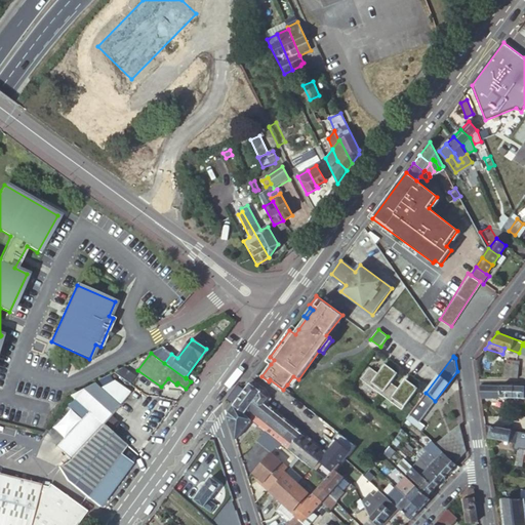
[(401,410),(404,402),(417,385),(404,375),(396,385),(388,378),(396,370),(385,363),(376,372),(368,365),(357,378),(401,410)]
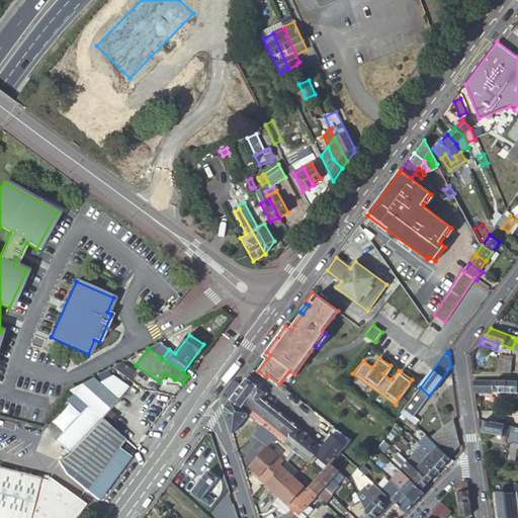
[(289,371),(283,379),(288,382),(294,374),(289,371)]
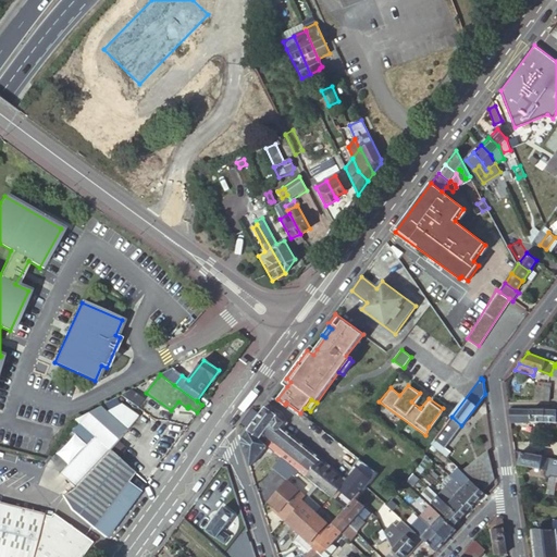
[(98,407),(73,420),(94,436),(108,449),(126,429),(133,421),(126,416),(124,419),(121,417),(116,422),(98,407)]
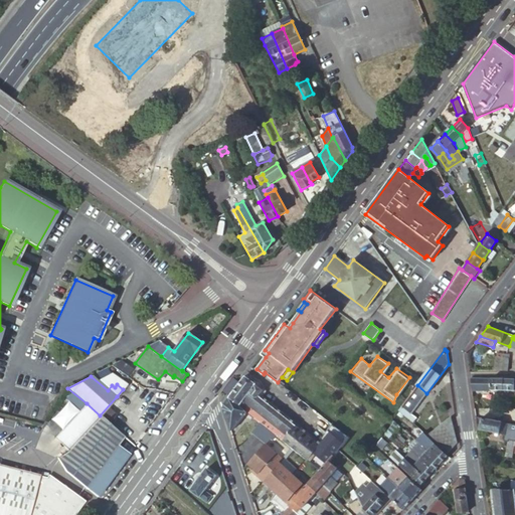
[(229,398),(246,411),(259,396),(263,390),(255,385),(255,384),(245,376),(229,398)]
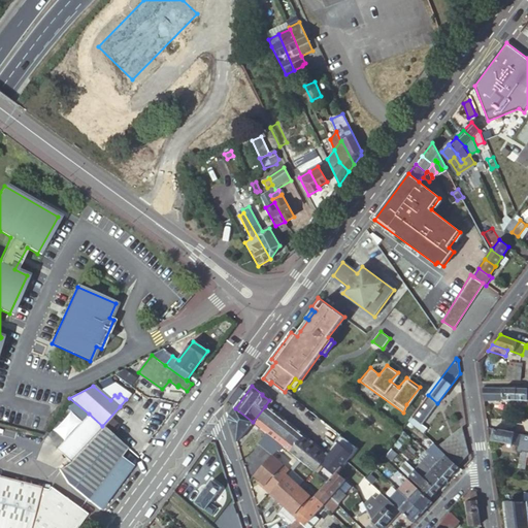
[(517,400),(517,388),(483,388),(484,400),(517,400)]
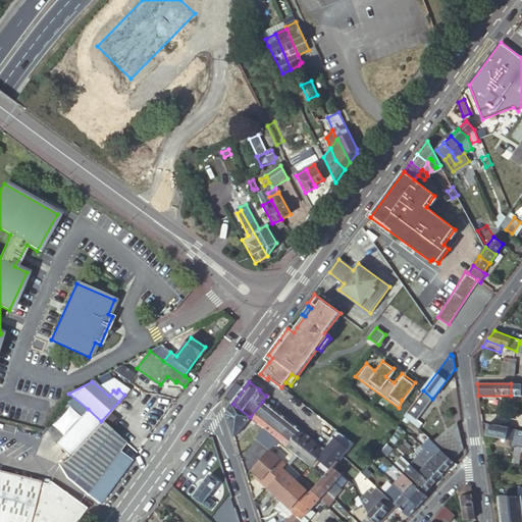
[(521,383),(511,383),(511,396),(521,396),(521,383)]
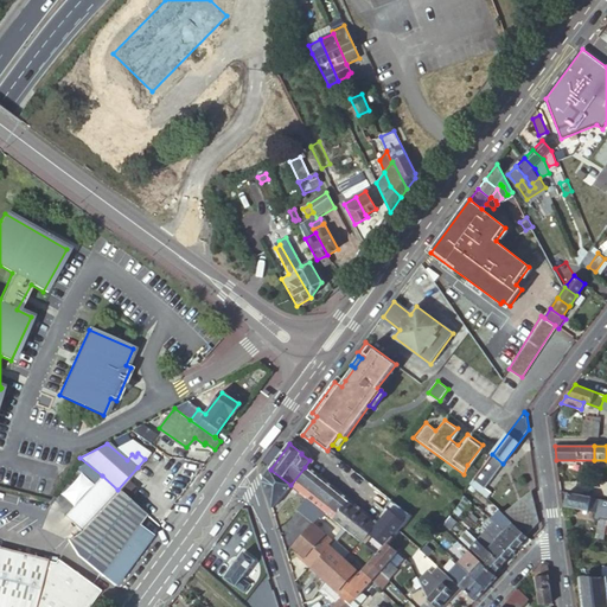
[(503,464),(492,454),(479,471),(473,478),(485,486),(503,464)]
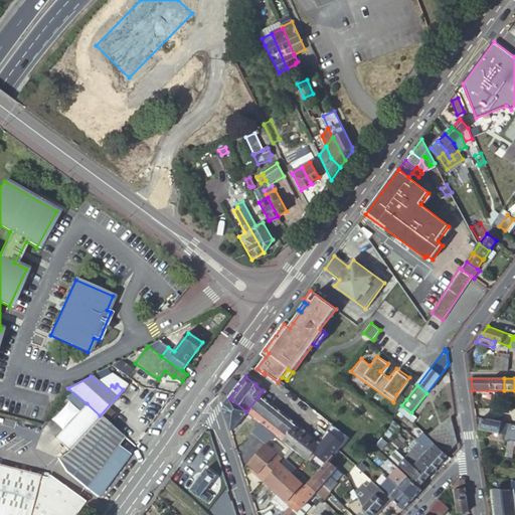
[(260,422),(278,437),(306,460),(319,445),(296,425),(295,426),(259,396),(246,411),(247,412),(260,422)]
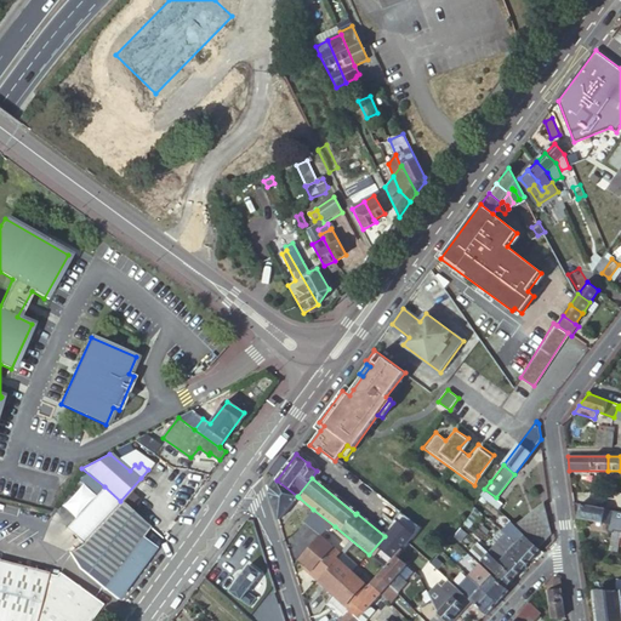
[(271,494),(279,520),(298,497),(297,496),(277,480),(271,489),(271,494)]
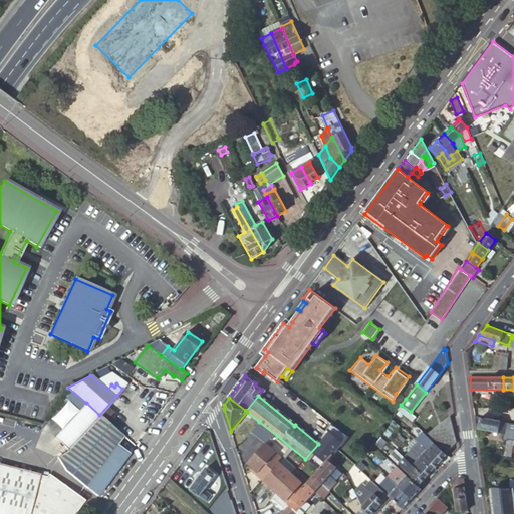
[(54,437),(67,449),(99,415),(86,403),(54,437)]
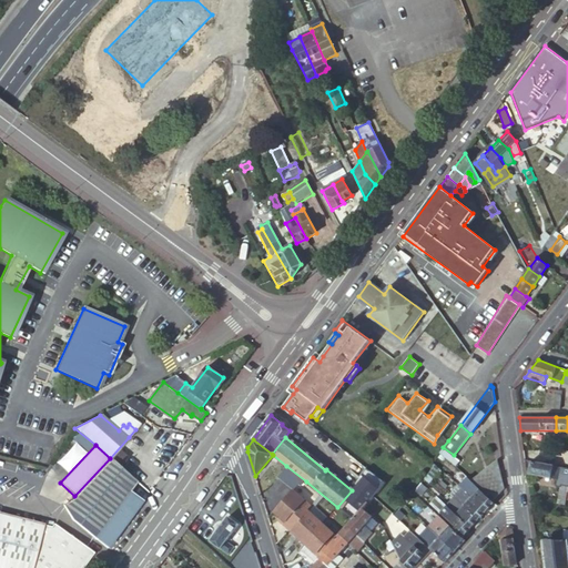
[(454,455),(443,447),(439,453),(444,456),(447,459),(454,466),(459,459),(454,455)]
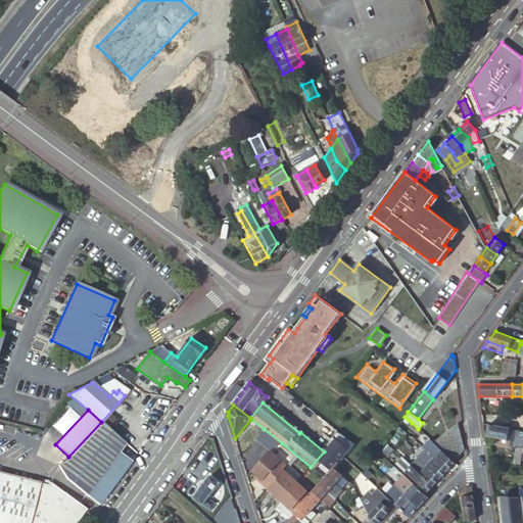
[(409,420),(405,417),(398,425),(402,428),(409,420)]
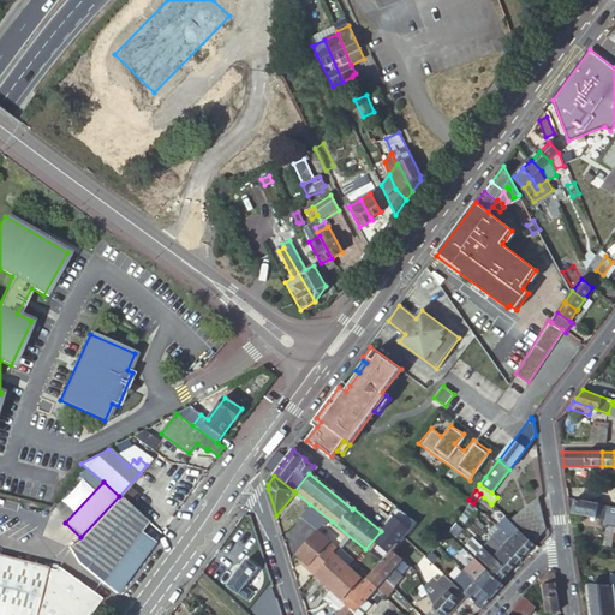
[(484,497),(481,494),(473,503),(477,507),(483,500),(484,497)]
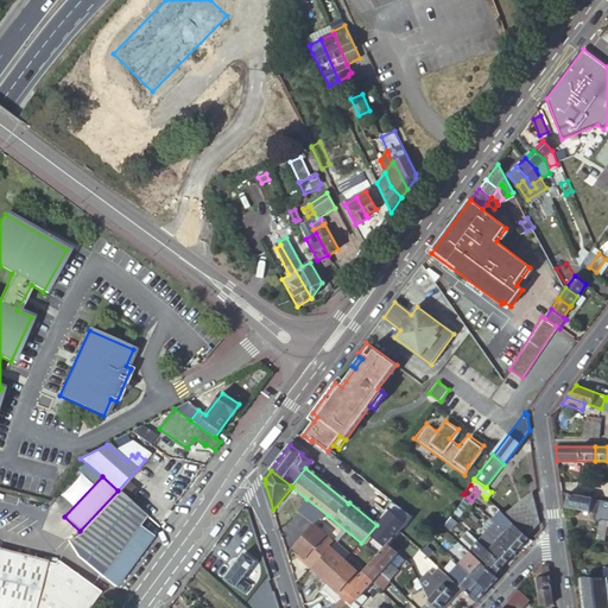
[(101,575),(114,586),(151,536),(138,525),(145,514),(118,491),(80,531),(67,540),(77,557),(101,575)]
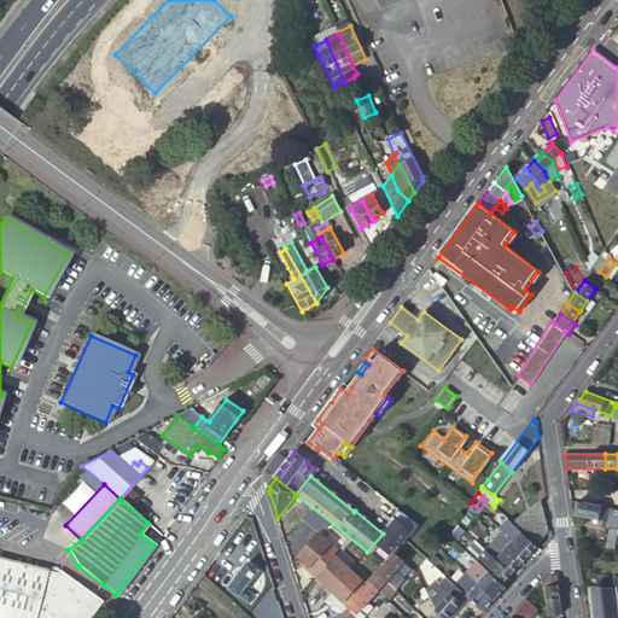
[(549,530),(542,500),(519,526),(537,543),(549,530)]
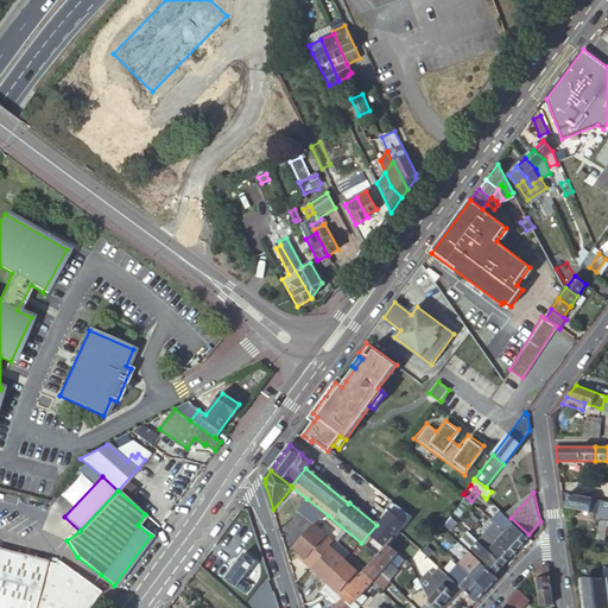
[(607,500),(569,493),(565,507),(600,514),(601,511),(599,510),(599,507),(607,508),(607,500)]
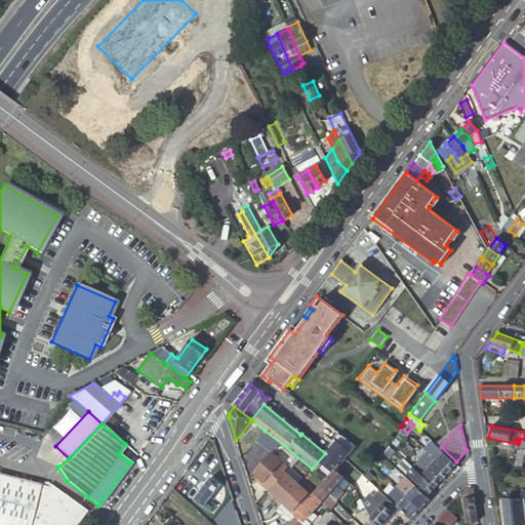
[(404,430),(400,427),(393,436),(396,438),(399,441),(407,433),(404,430)]
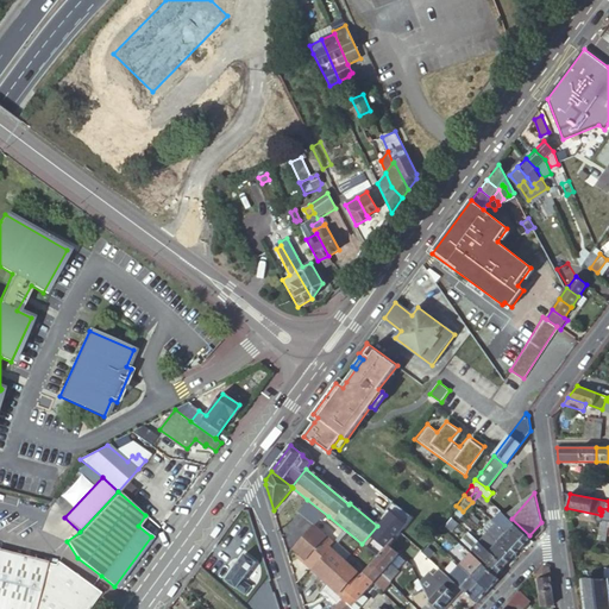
[(478,495),(472,502),(483,512),(489,506),(478,495)]
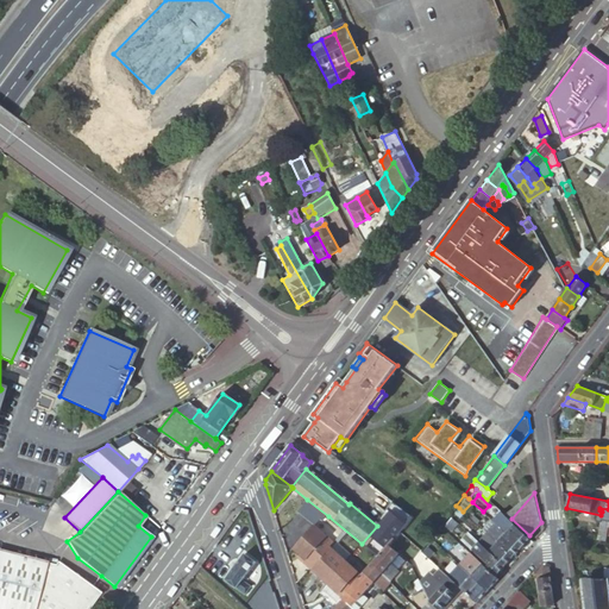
[(299,509),(318,525),(322,520),(325,521),(328,516),(307,500),(299,509)]
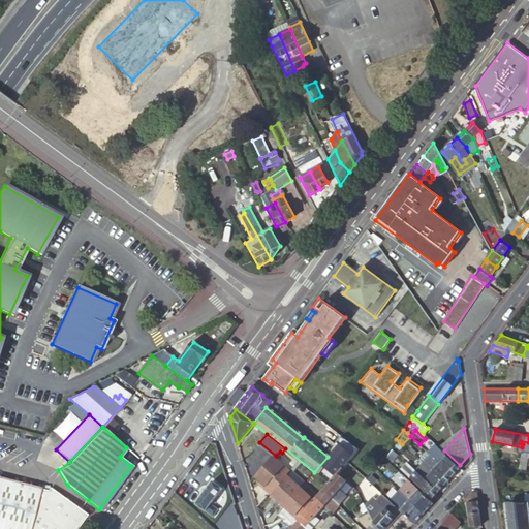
[(328,457),(314,472),(328,483),(330,480),(337,472),(351,456),(339,444),(328,457)]
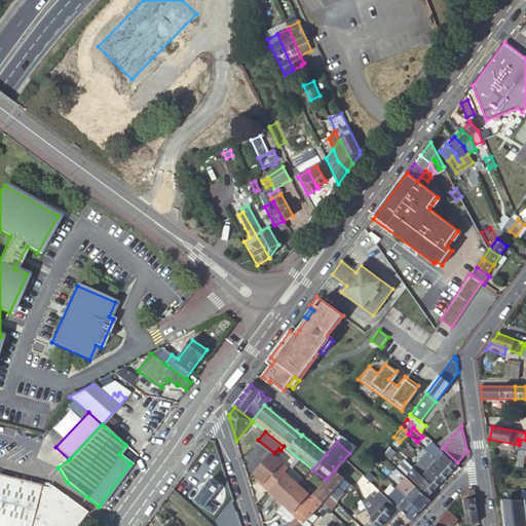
[(437,460),(444,452),(434,443),(426,451),(437,460)]
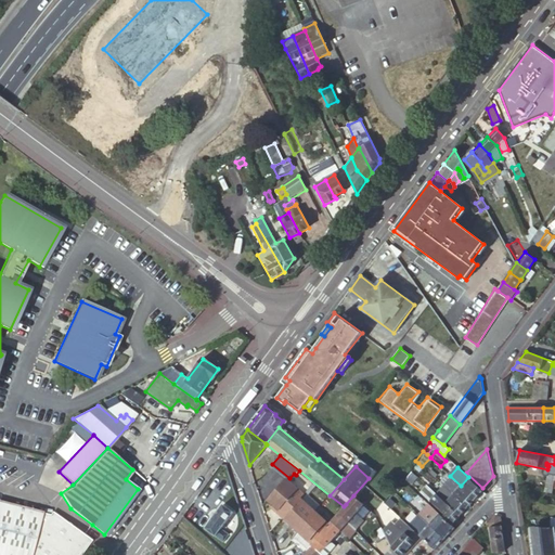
[(452,494),(461,486),(450,476),(447,473),(439,481),(442,486),(452,494)]
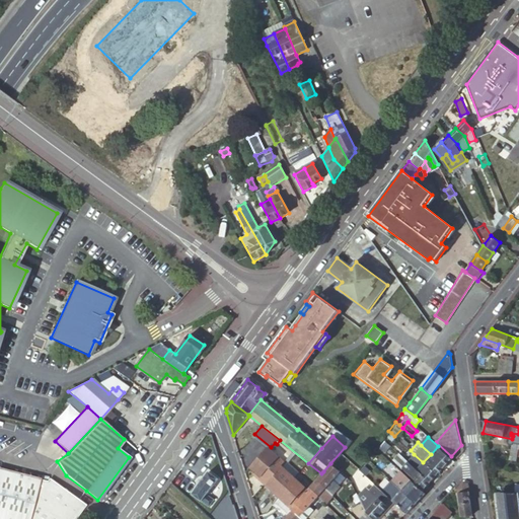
[(518,450),(518,449),(518,444),(513,444),(509,459),(517,461),(518,455),(518,450)]
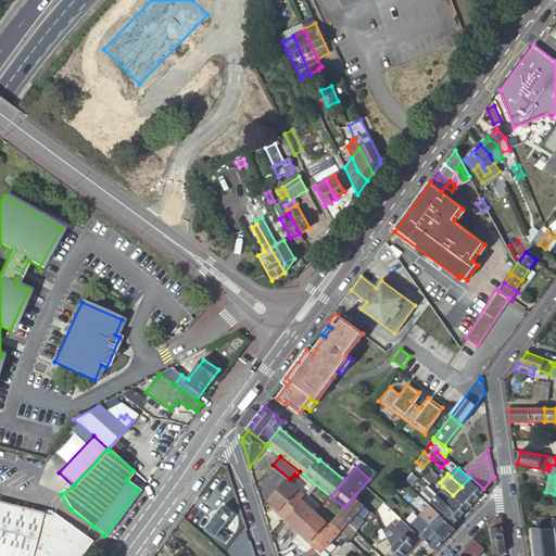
[(476,500),(483,492),(469,478),(462,487),(476,500)]
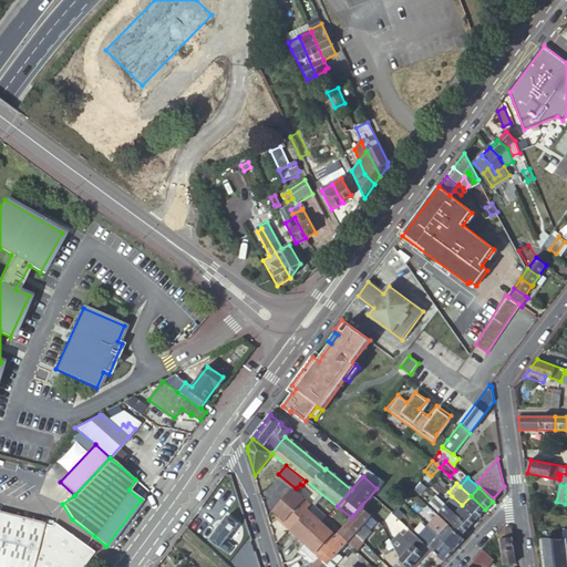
[(294,491),(274,512),(285,522),(284,524),(289,529),(307,509),(310,506),(294,491)]
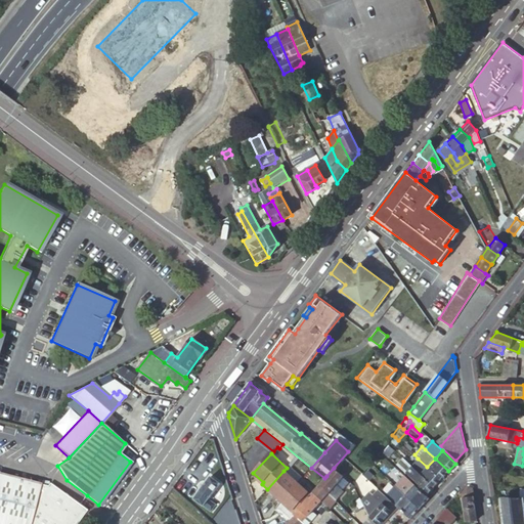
[(411,466),(402,457),(396,464),(415,480),(421,474),(411,466)]
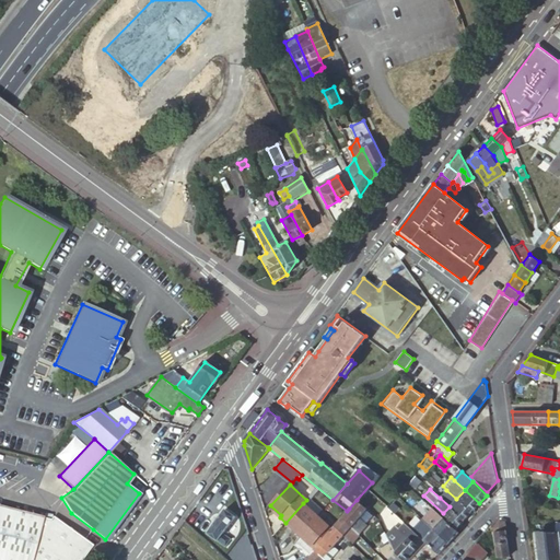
[(450,506),(456,499),(446,490),(440,498),(450,506)]
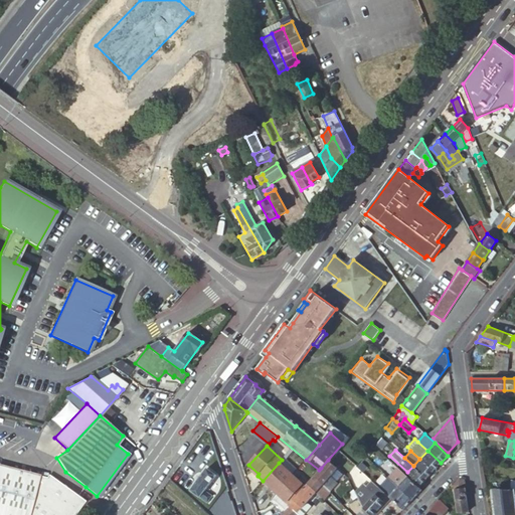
[(434,471),(441,463),(427,451),(419,459),(434,471)]
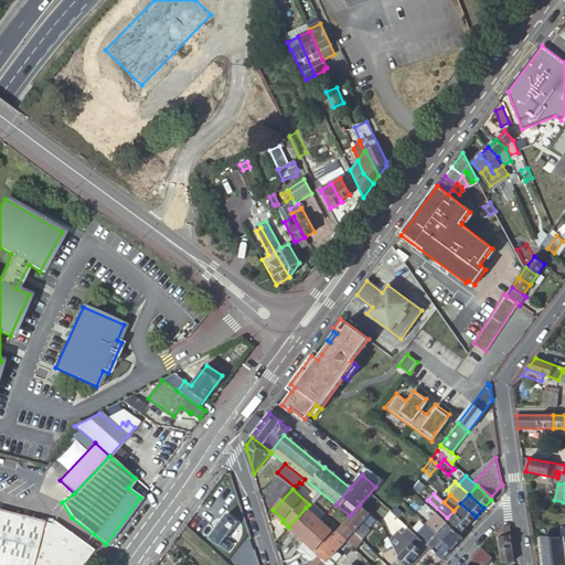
[(415,501),(408,496),(404,501),(409,507),(415,501)]
